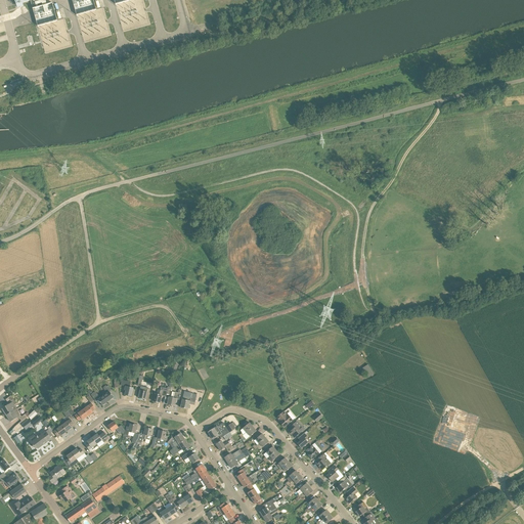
[(369,365),(364,368),(366,373),(369,370),(372,374),(375,373),(369,365)]
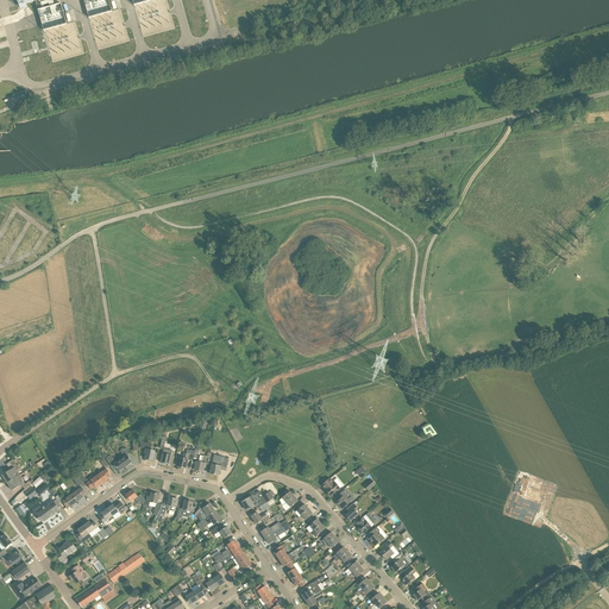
[(154,460),(155,451),(151,450),(152,444),(142,441),(140,449),(146,450),(145,453),(146,454),(145,459),(154,460)]
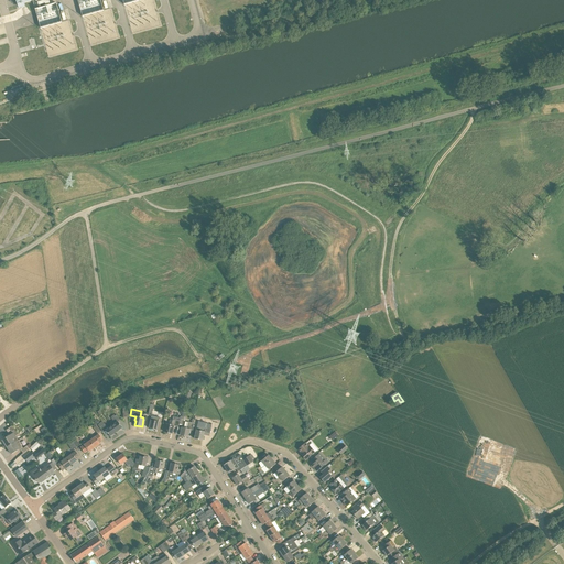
[(122,429),(118,422),(120,420),(117,415),(115,416),(111,419),(116,423),(111,425),(117,432),(122,429)]
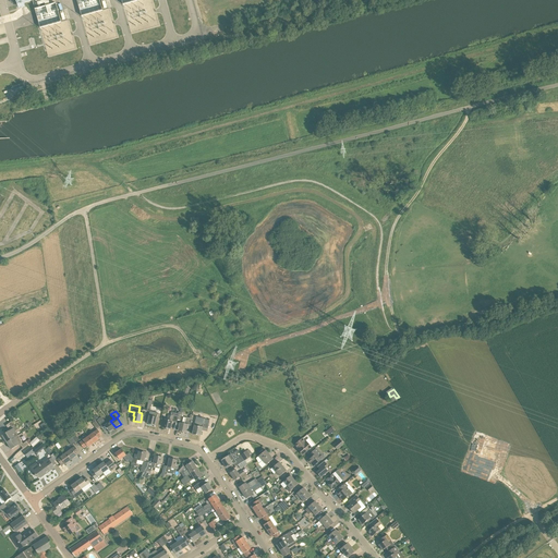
[(155,426),(158,414),(150,412),(147,424),(155,426)]
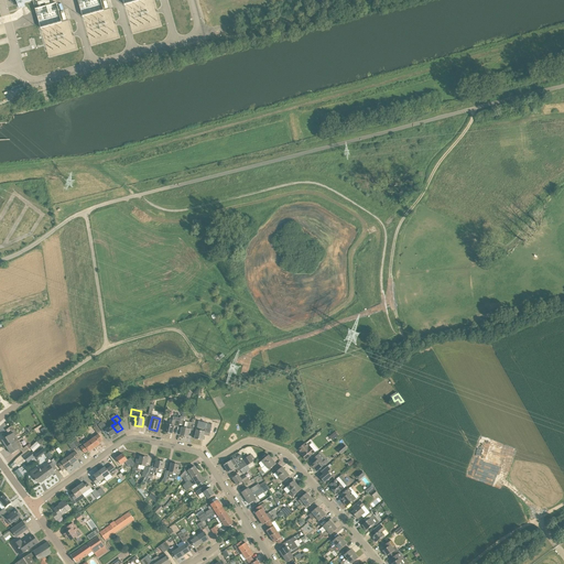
[(179,422),(180,419),(173,416),(173,420),(172,420),(171,424),(166,424),(165,432),(172,434),(174,424),(179,425),(179,422)]
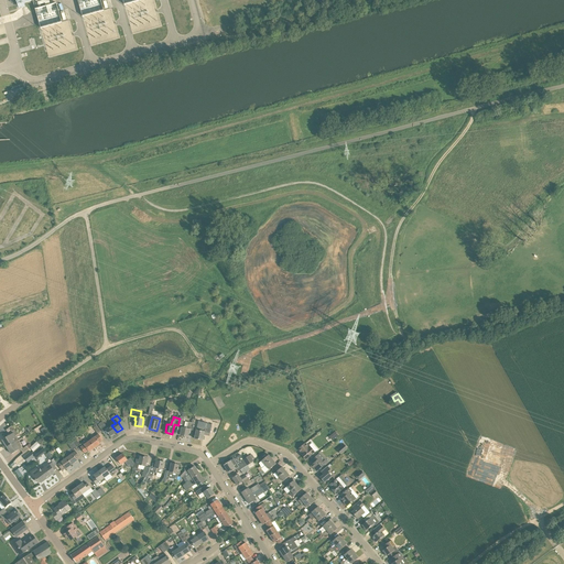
[(117,432),(111,425),(108,429),(104,422),(102,423),(102,422),(98,425),(104,432),(106,431),(110,437),(117,432)]
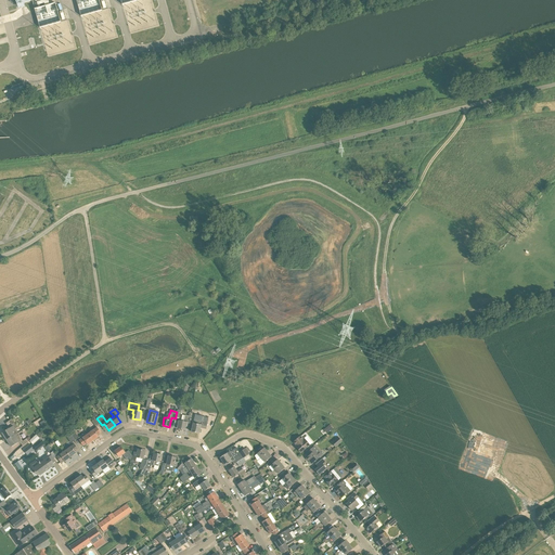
[(186,427),(188,423),(190,424),(191,417),(189,416),(185,415),(184,422),(180,421),(178,429),(185,430),(185,426),(186,427)]
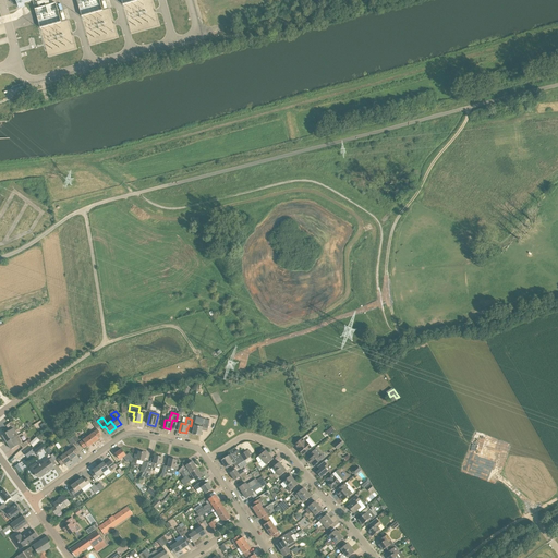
[(209,421),(205,419),(204,419),(202,427),(195,425),(193,435),(201,436),(202,431),(207,432),(209,421)]
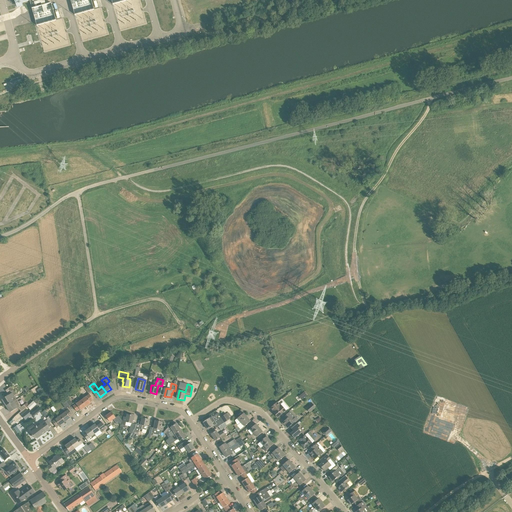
[(17,394),(12,388),(11,386),(6,390),(7,393),(10,391),(12,394),(9,395),(2,400),(7,406),(16,399),(15,397),(15,396),(17,394)]
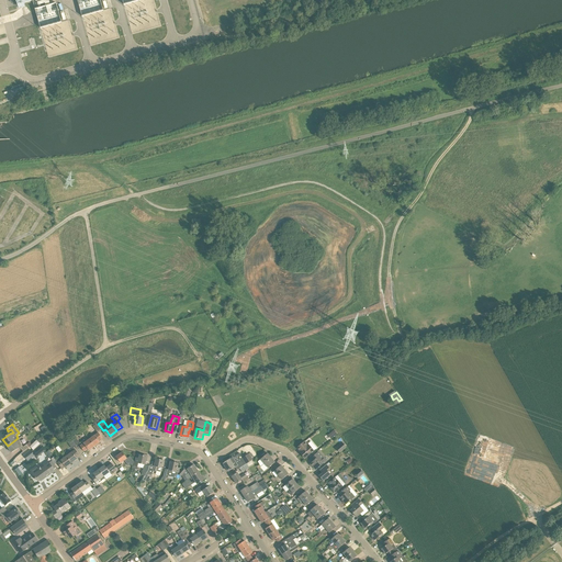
[(334,429),(328,436),(330,439),(337,434),(334,429)]
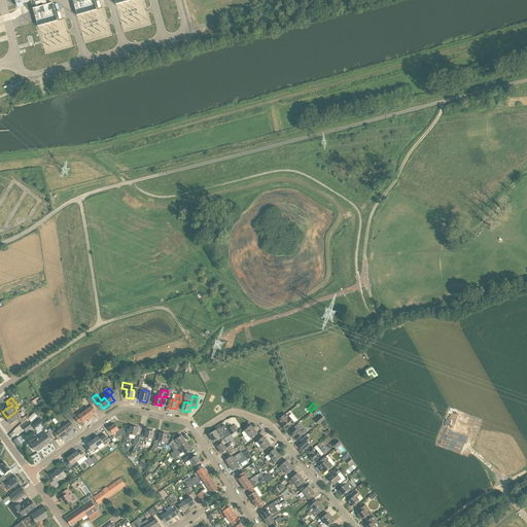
[(96,411),(93,407),(93,406),(83,412),(89,419),(94,415),(93,414),(96,411)]
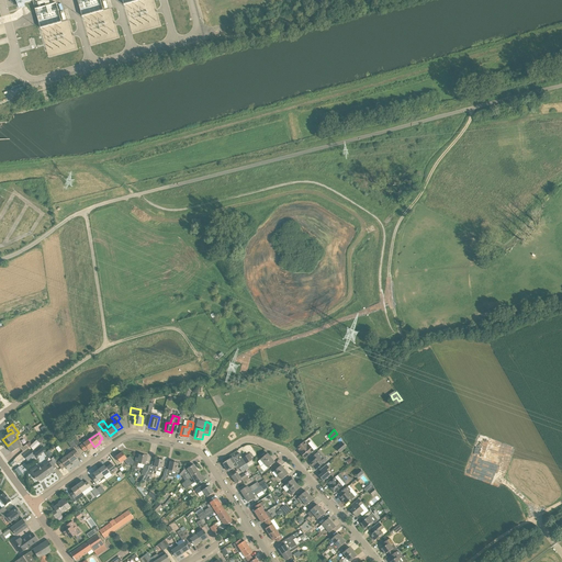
[(71,439),(77,446),(80,444),(75,436),(75,437),(71,439)]
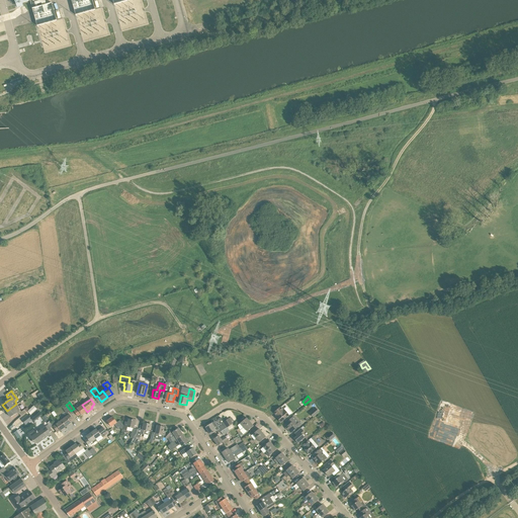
[(11,417),(17,413),(20,411),(16,404),(7,411),(11,417)]
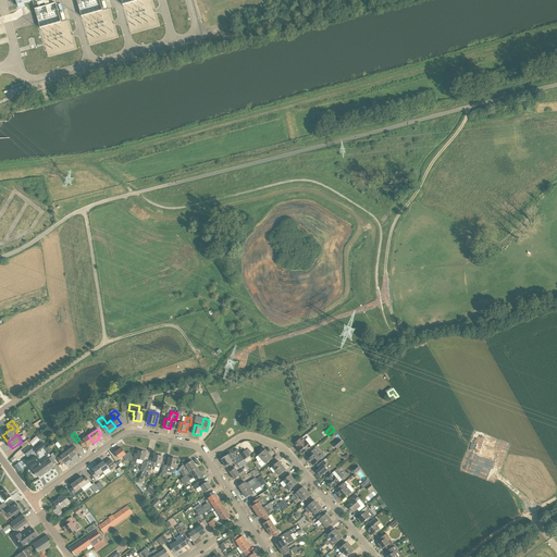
[(88,447),(94,443),(88,435),(83,440),(79,442),(84,447),(87,445),(88,447)]
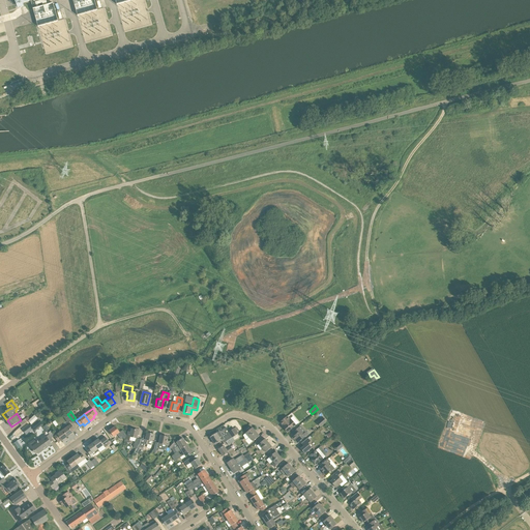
[(33,429),(40,422),(35,415),(30,419),(29,421),(31,424),(30,425),(29,424),(23,430),(27,435),(33,430),(33,429)]
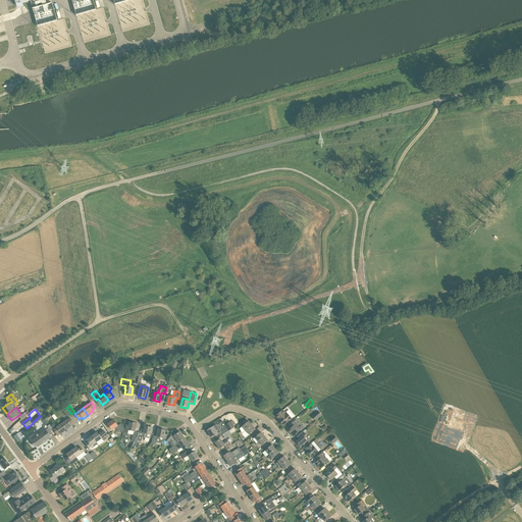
[(283,426),(292,419),(285,412),(285,413),(283,410),(276,416),(279,420),(279,421),(283,426)]
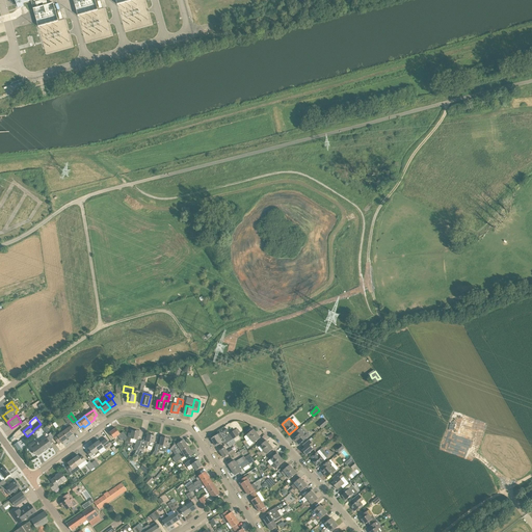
[(322,429),(328,424),(324,419),(318,424),(322,429)]
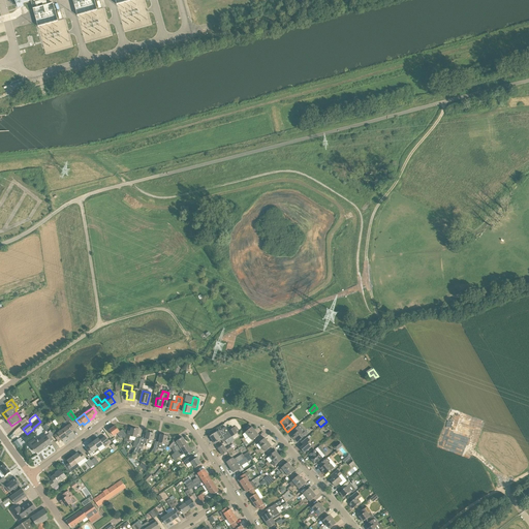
[(74,428),(71,425),(70,424),(62,430),(67,436),(72,432),(71,431),(72,431),(74,429),(74,428)]
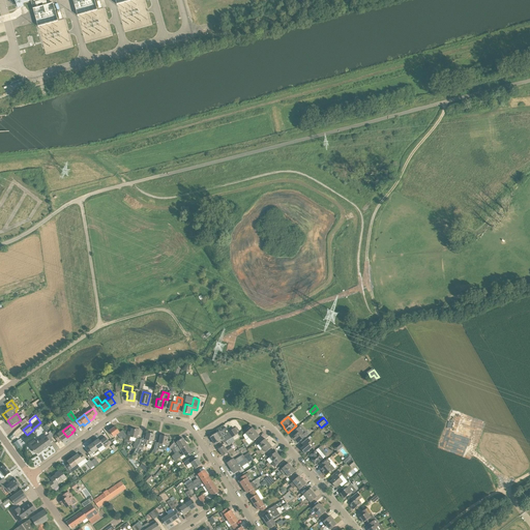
[(300,442),(308,435),(300,425),(292,433),(295,436),(292,438),(294,440),(295,440),(297,443),(300,441),(300,442)]
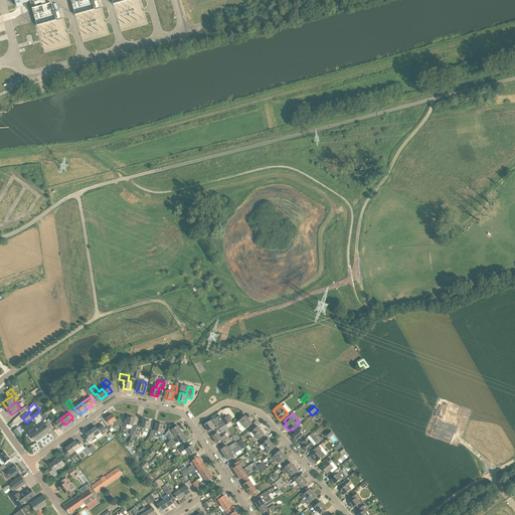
[(119,423),(122,427),(123,428),(124,423),(123,423),(120,418),(117,420),(113,414),(107,418),(111,424),(114,422),(117,425),(119,423)]
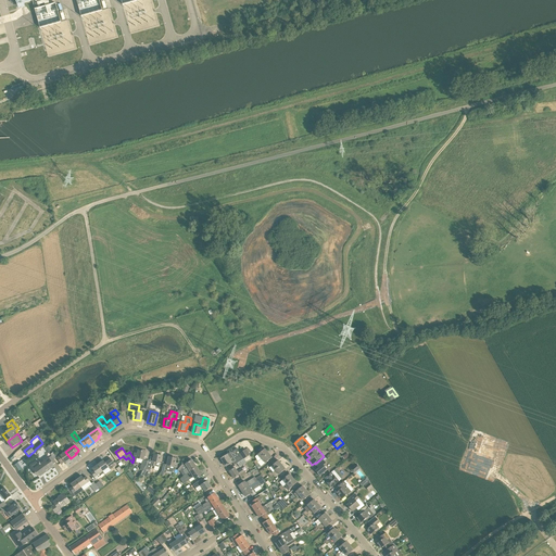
[(262,458),(268,453),(265,449),(258,454),(262,458)]
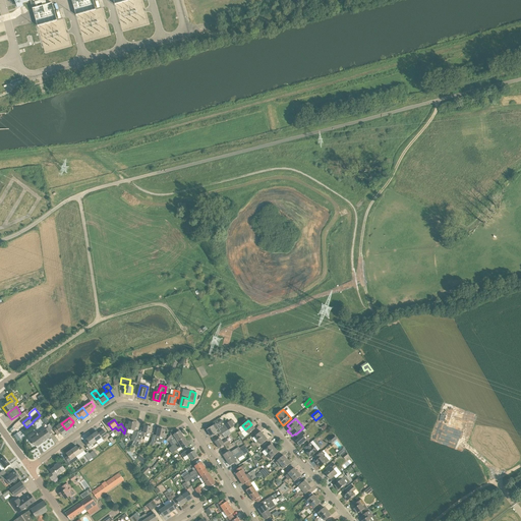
[(220,437),(222,435),(229,430),(234,426),(230,421),(225,424),(223,426),(224,427),(220,430),(216,424),(214,426),(214,425),(210,428),(210,427),(209,428),(207,429),(212,438),(218,433),(220,437)]
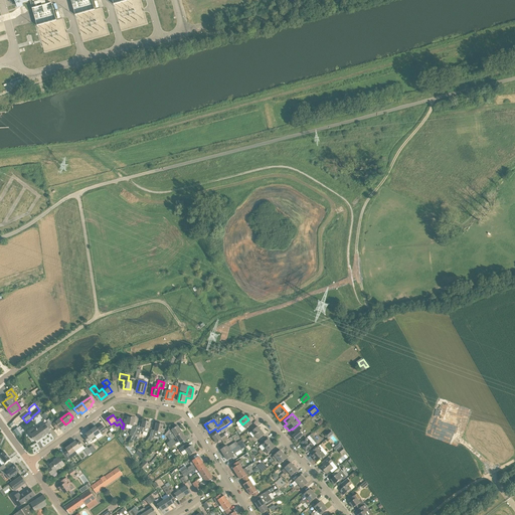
[(133,426),(134,423),(135,418),(128,417),(128,420),(125,419),(124,423),(123,428),(122,430),(123,430),(125,431),(127,424),(132,426),(133,426)]
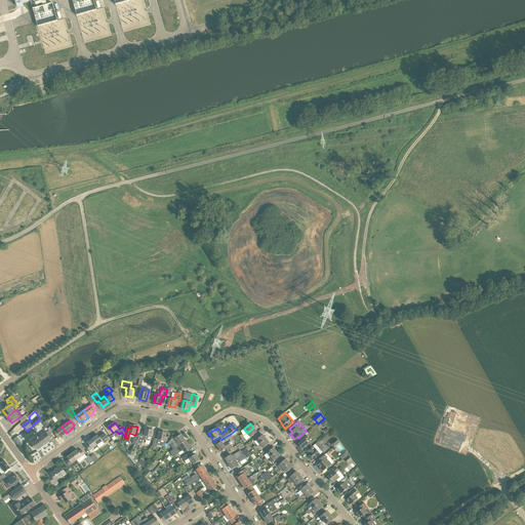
[(62,437),(67,433),(62,427),(53,433),(58,439),(61,437),(62,437)]
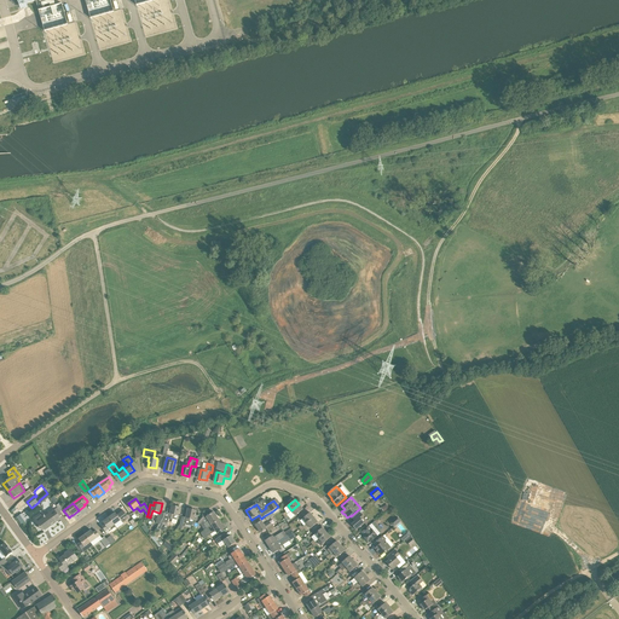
[(56,507),(57,505),(55,504),(53,505),(55,507),(50,510),(51,512),(45,515),(42,512),(39,514),(40,516),(35,520),(38,522),(36,524),(39,526),(39,527),(40,527),(42,530),(44,528),(45,530),(51,525),(51,524),(55,521),(56,522),(61,519),(59,518),(63,515),(56,507)]
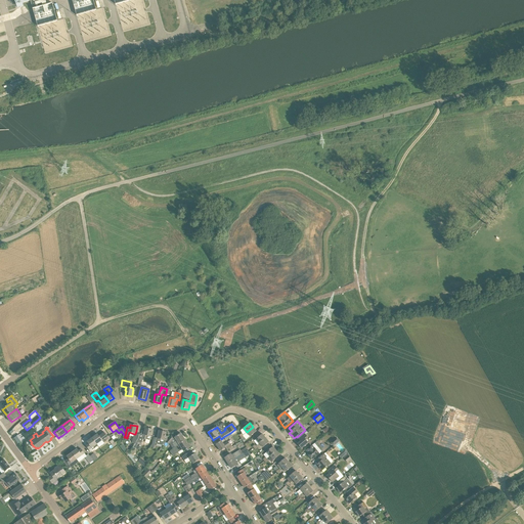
[(250,437),(257,431),(253,427),(247,432),(250,437)]
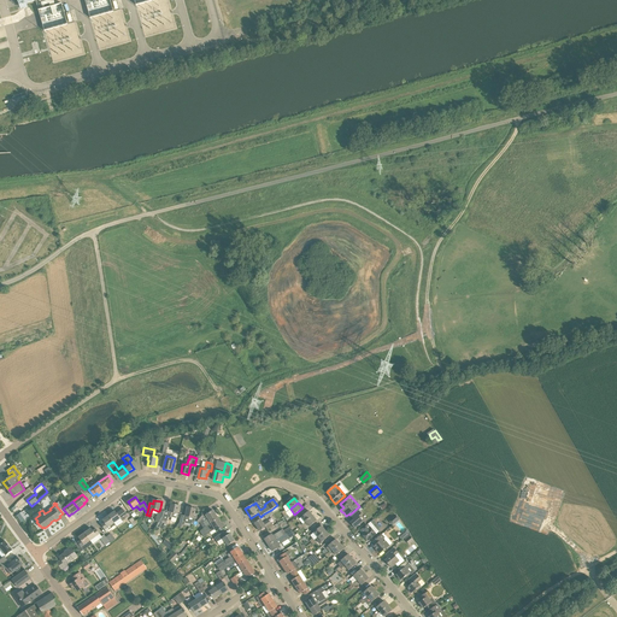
[(177,518),(178,511),(180,506),(171,504),(171,509),(170,507),(169,512),(164,511),(164,512),(163,516),(159,522),(157,527),(160,528),(163,522),(168,523),(169,516),(170,517),(169,517),(172,518),(172,517),(177,518)]
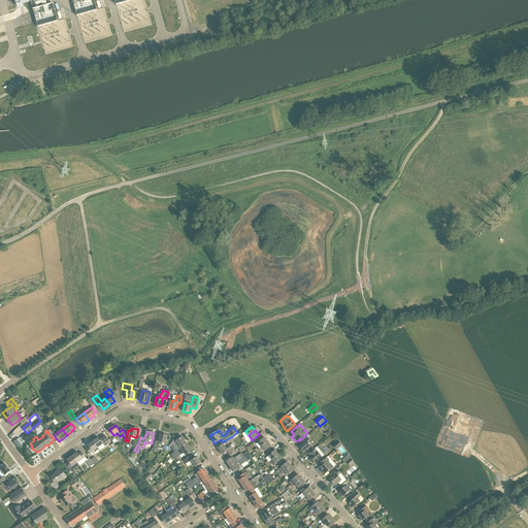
[(167,439),(167,436),(161,434),(159,441),(155,440),(154,448),(152,450),(155,452),(158,448),(158,447),(165,448),(167,446),(168,443),(169,439),(167,439)]
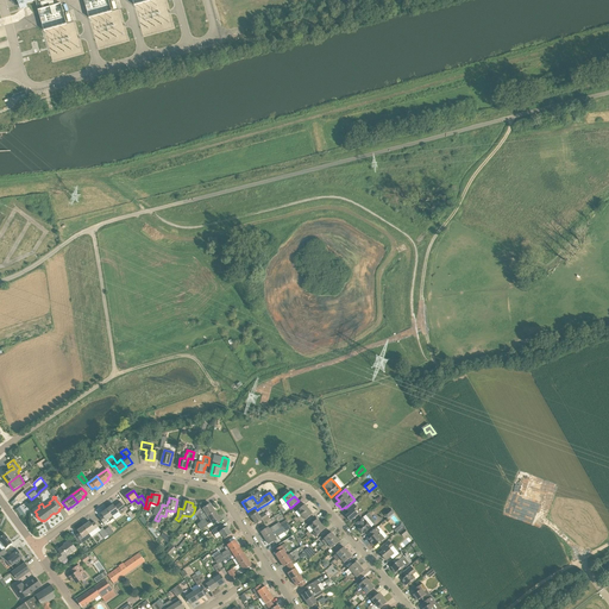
[(107,509),(113,516),(119,512),(121,515),(127,510),(125,507),(121,502),(115,507),(113,504),(107,509)]
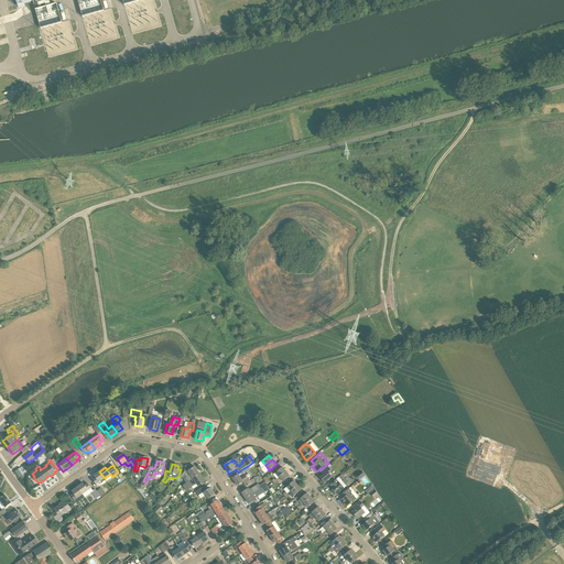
[(325,484),(333,477),(329,474),(332,472),(327,466),(321,473),(323,475),(320,478),(325,484)]
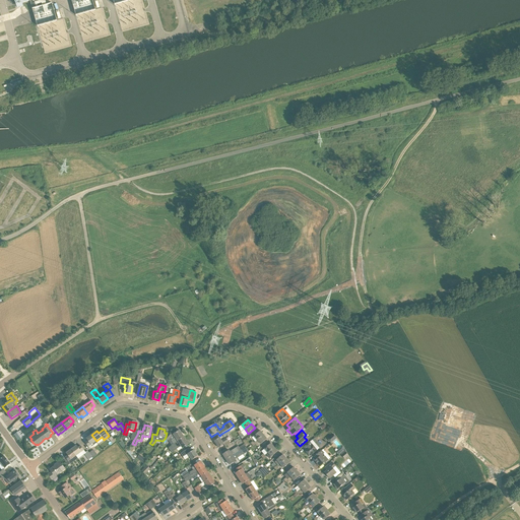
[(174,444),(184,437),(180,431),(173,435),(172,436),(169,433),(166,437),(165,439),(168,441),(170,438),(174,444)]
